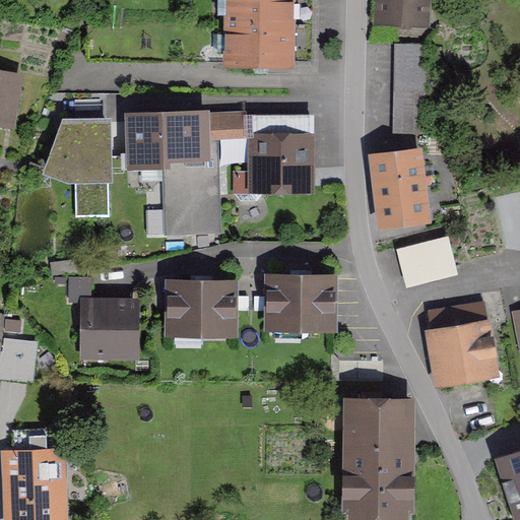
[(304,64),(304,0),(235,0),(235,63),(304,64)]
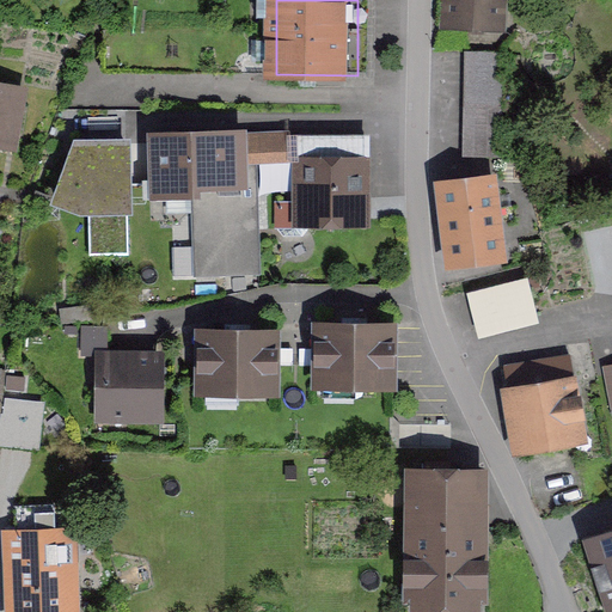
[(446,0),(445,29),(507,32),(508,0),(446,0)]
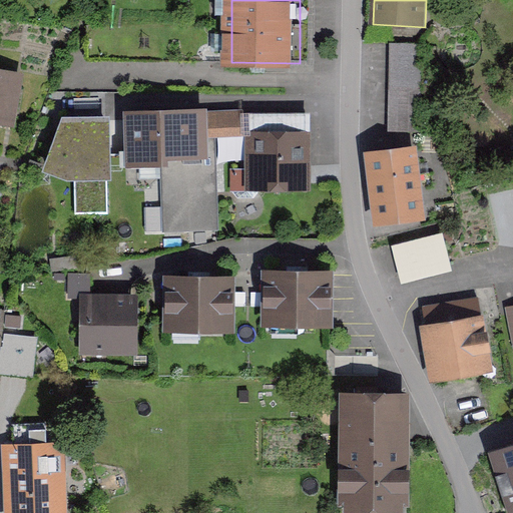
[(426,46),(391,45),(389,131),(425,131),(426,46)]
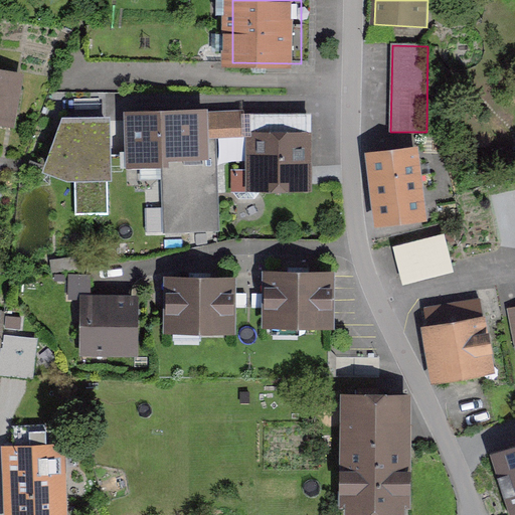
[(26,69),(0,65),(0,122),(18,125),(26,69)]
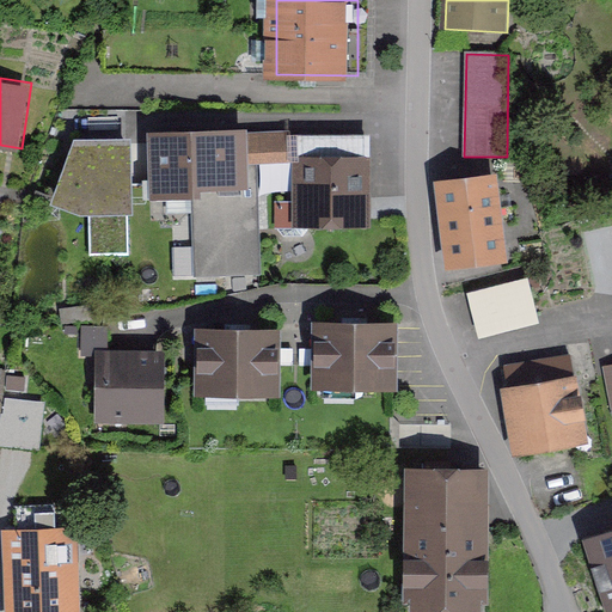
[(293,127),(155,130),(158,190),(255,187),(254,164),(294,163),(293,127)]
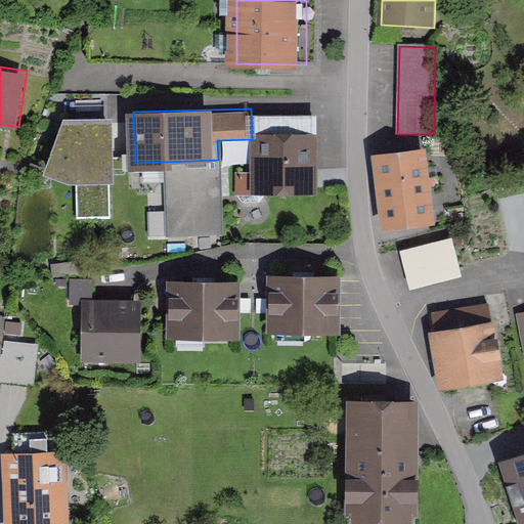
[(119,178),(118,122),(68,122),(50,174),(78,184),(119,178)]
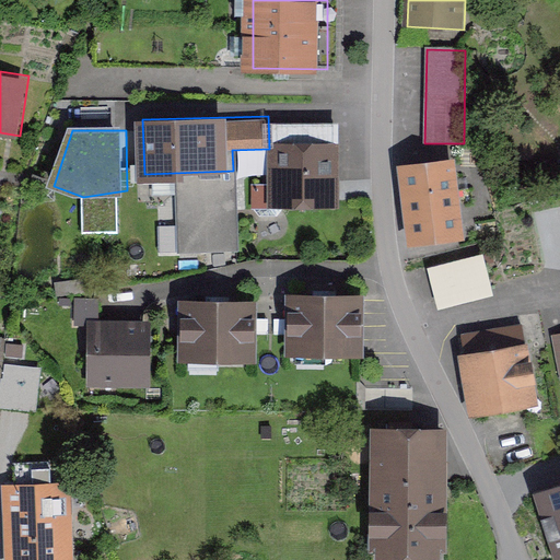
[(343,205),(341,141),(273,142),(275,206),(343,205)]
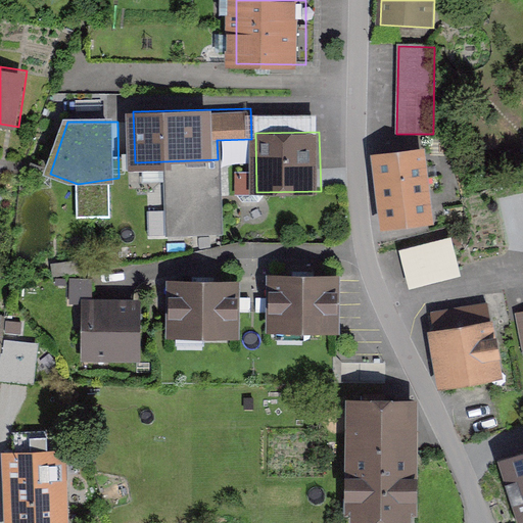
[(434,220),(425,144),(370,151),(379,227),(434,220)]
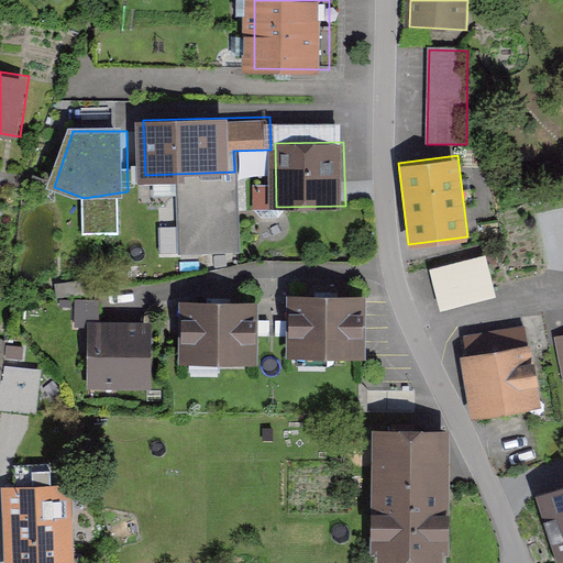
[(179,249),(240,246),(238,185),(177,188),(179,249)]
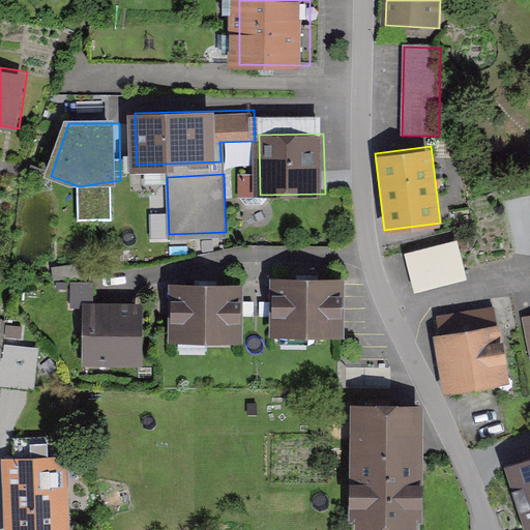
[(458,238),(405,251),(415,290),(467,276),(458,238)]
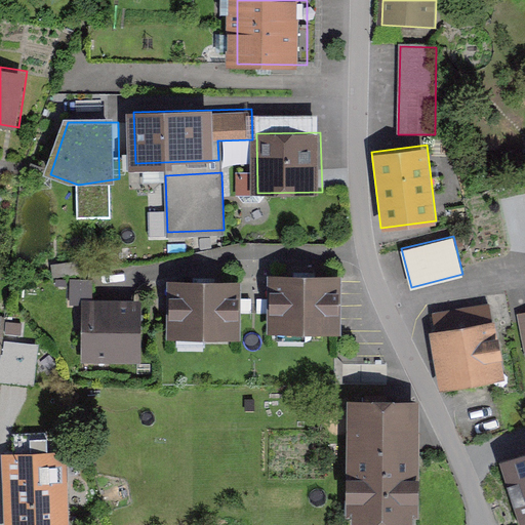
[(348,276),(276,275),(275,333),(348,333),(348,276)]
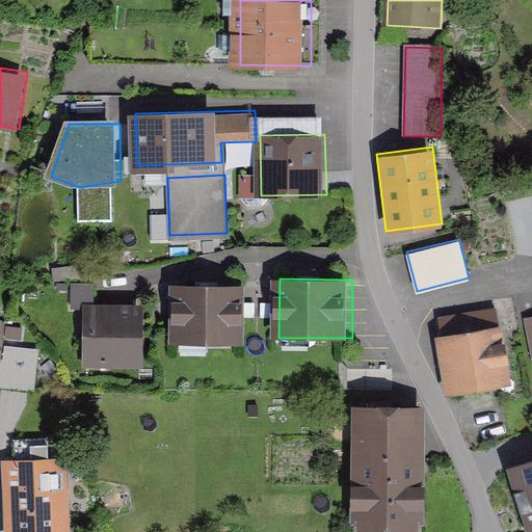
[(251,285),(180,283),(179,343),(250,344),(251,285)]
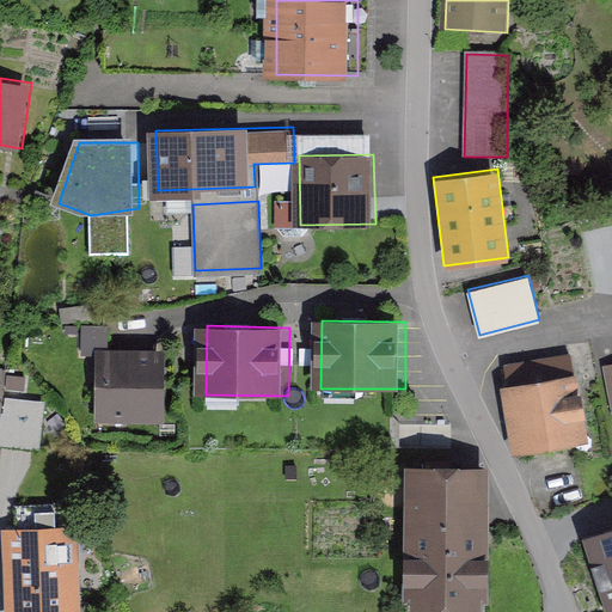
[(172,349),(101,348),(99,420),(172,421),(172,349)]
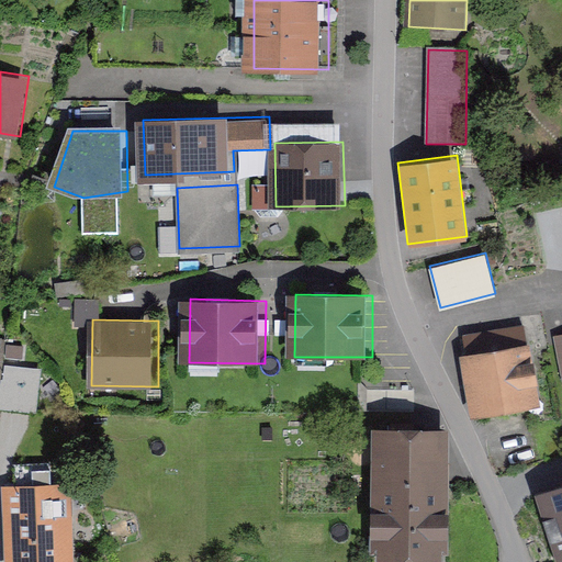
[(561,328),(552,330),(561,377),(561,328)]
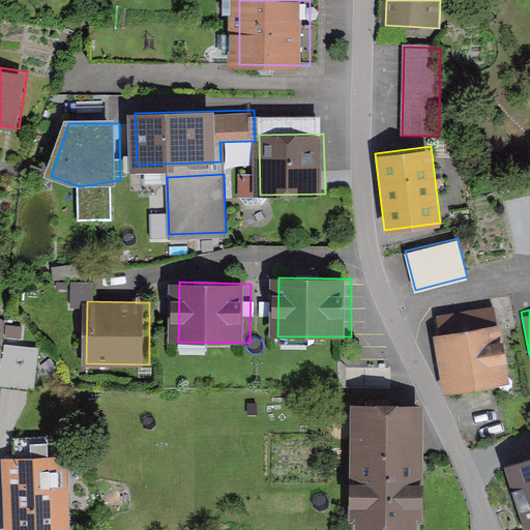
[(510,381),(500,323),(433,334),(443,392),(510,381)]
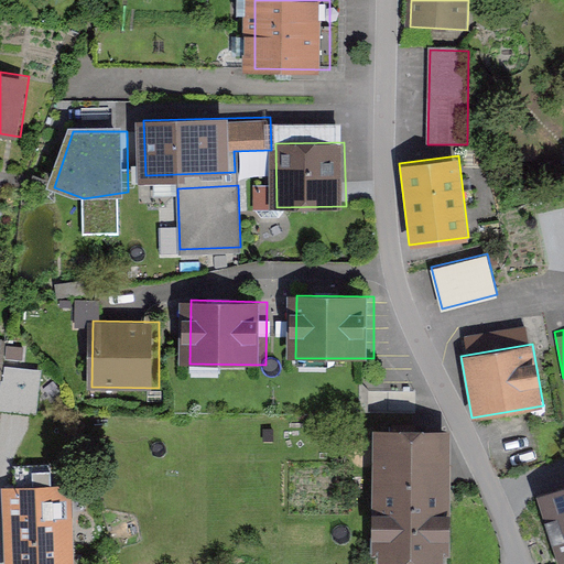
[(41,373),(4,369),(1,404),(36,409),(41,373)]
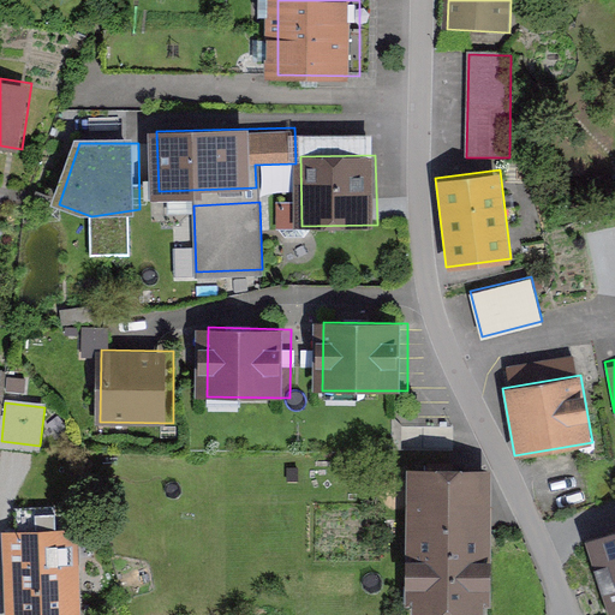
[(490,614),(491,465),(406,464),(405,614),(490,614)]
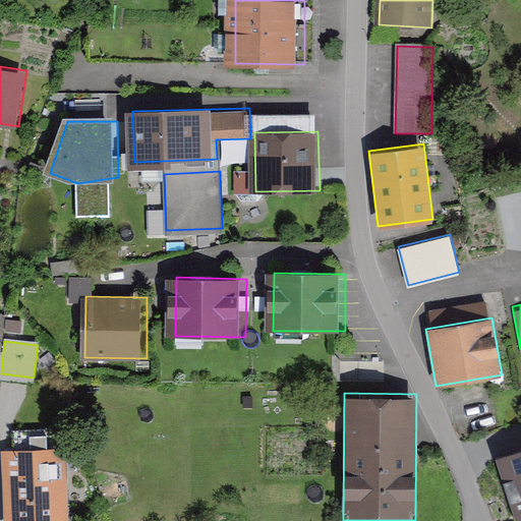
[(520,520),(520,444),(495,455),(515,520),(520,520)]
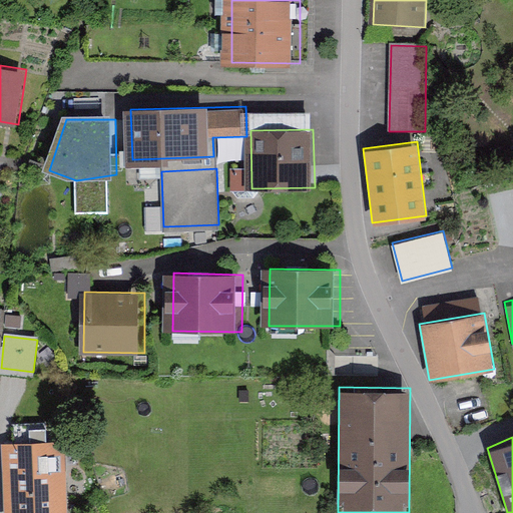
[(65,512),(63,442),(46,442),(32,443),(13,443),(4,444),(6,512),(65,512)]
